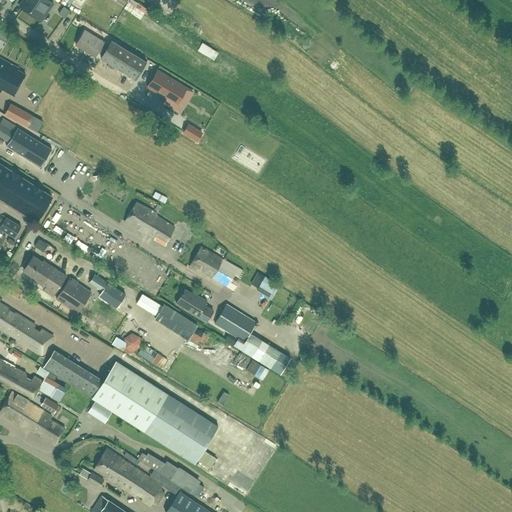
[(53,3),(48,0),(23,0),(19,6),(24,10),(24,12),(32,17),(34,16),(41,21),(53,3)]
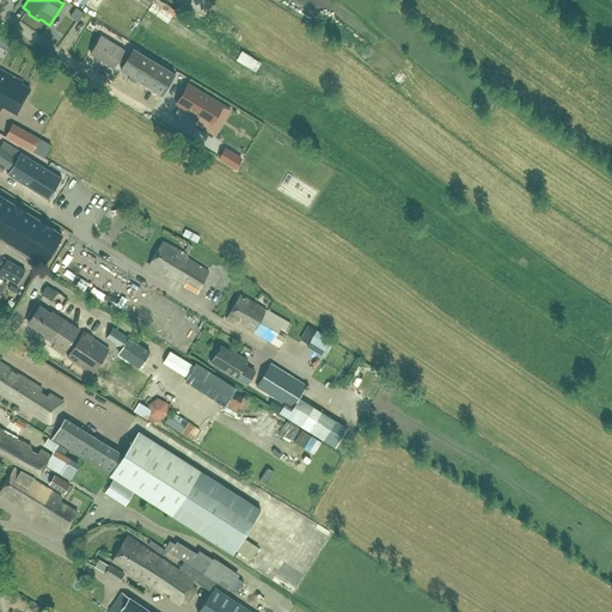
[(71,16),(78,22),(84,13),(77,7),(71,16)]
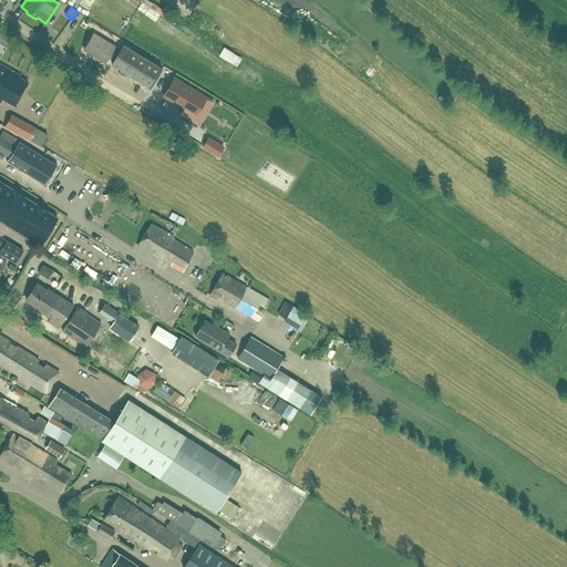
[(0,32),(0,43),(7,47),(10,39),(0,32)]
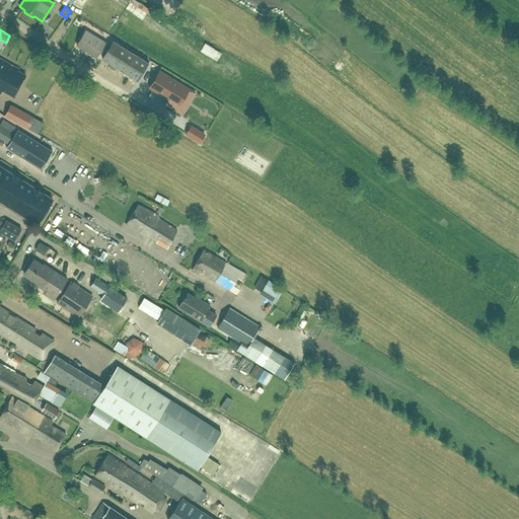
[(101,60),(137,81),(148,63),(113,41),(109,47),(104,44),(105,43),(86,30),(76,46),(86,52),(87,50),(96,56),(98,53),(103,56),(101,60)]
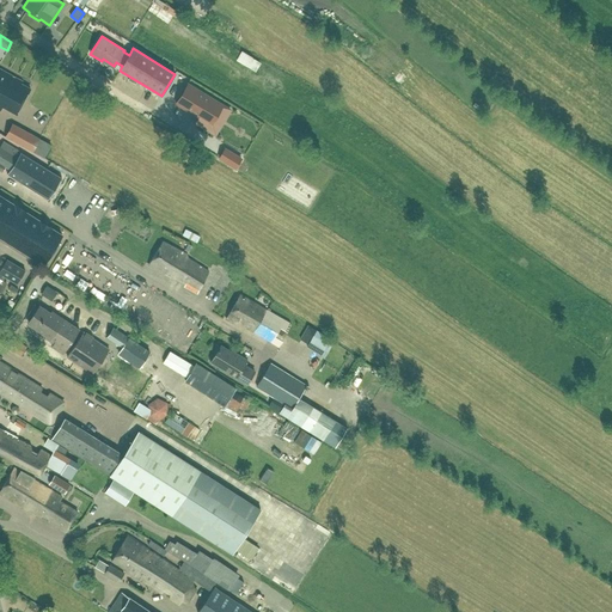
[(248,67),(256,72),(261,62),(259,62),(252,57),(252,56),(242,51),(236,61),(248,67)]
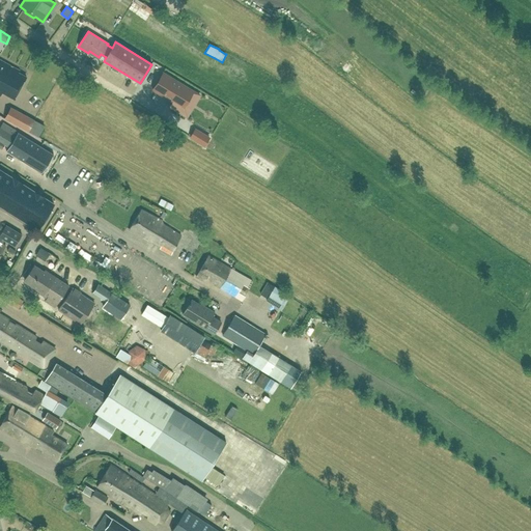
[(0,95),(2,92),(14,100),(26,77),(18,72),(19,71),(0,60),(0,95)]
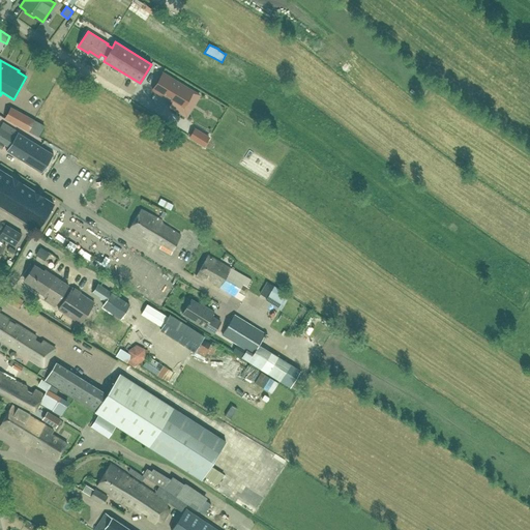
[(163,72),(152,89),(173,101),(170,107),(179,113),(186,100),(193,105),(199,95),(163,72)]
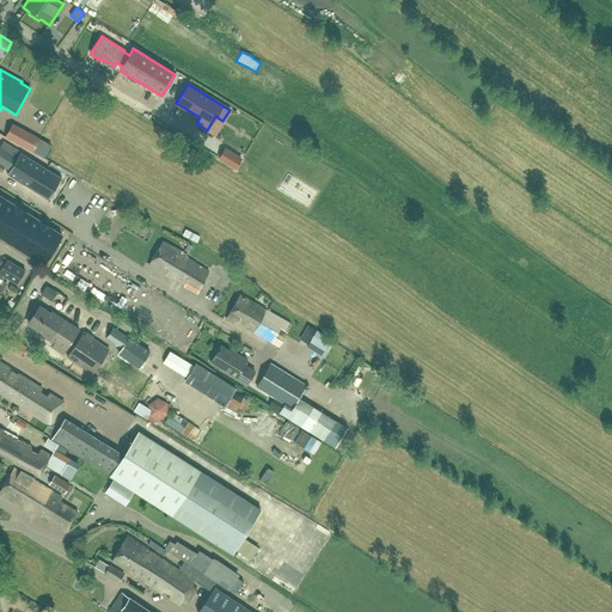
[(6,136),(32,151),(40,139),(13,123),(6,136)]
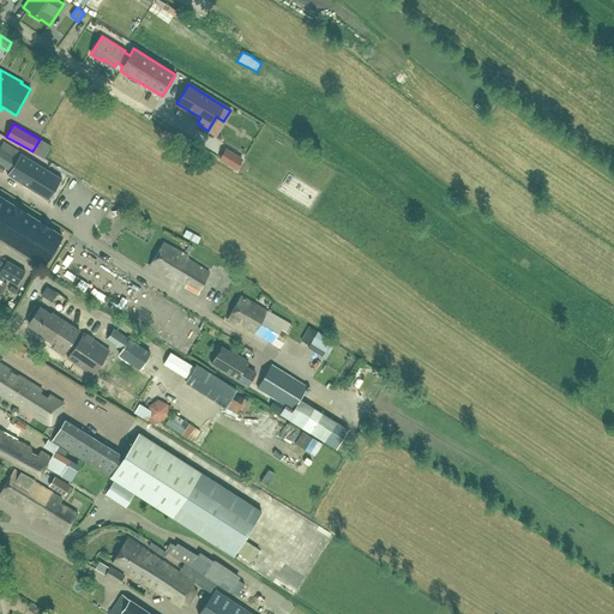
[(0,146),(0,170),(1,173),(5,167),(10,170),(7,175),(48,200),(49,199),(47,198),(60,178),(61,179),(62,178),(2,143),(0,146)]
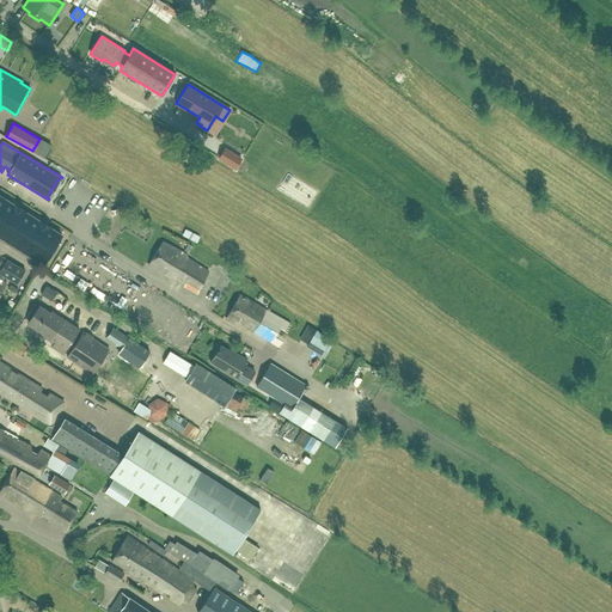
[(242,163),(226,152),(220,161),(237,171),(242,163)]
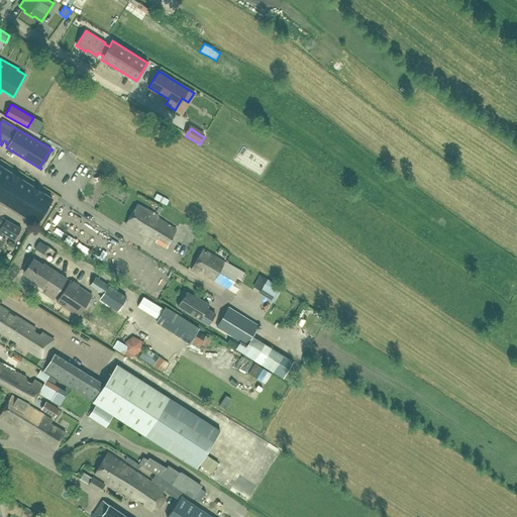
[(0,200),(36,223),(53,199),(42,193),(42,192),(34,187),(34,188),(20,179),(21,179),(13,173),(12,174),(0,166),(0,200)]
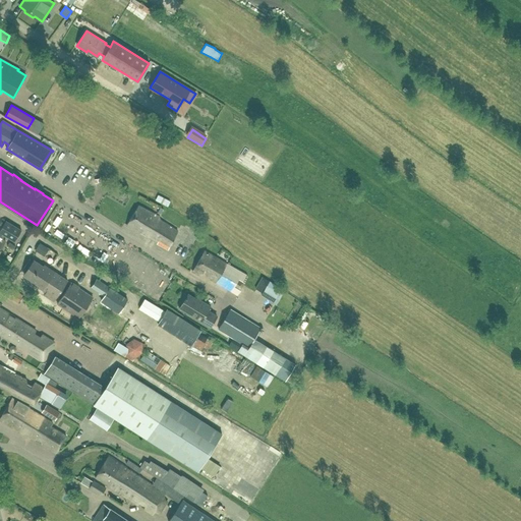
[(154,201),(166,208),(169,203),(156,195),(154,201)]
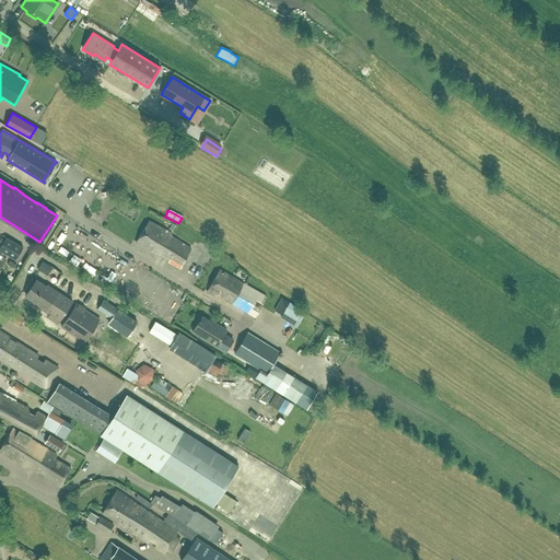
[(179,269),(190,248),(171,236),(172,234),(150,222),(137,243),(150,252),(151,251),(158,255),(168,260),(168,263),(179,269)]
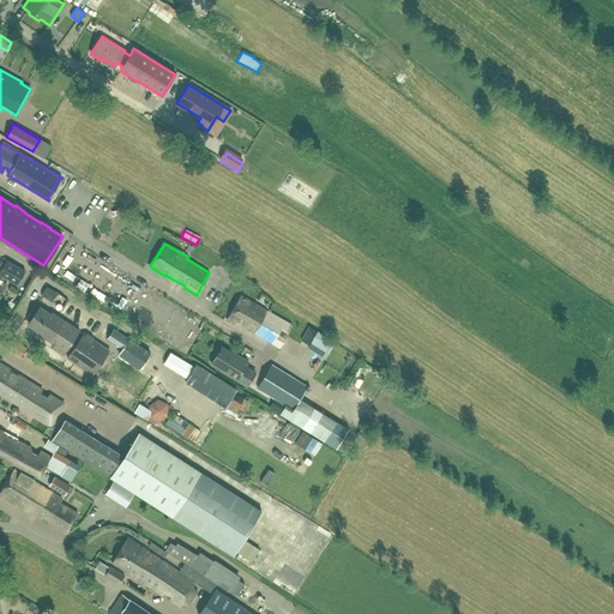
[(17,286),(25,271),(6,260),(0,270),(0,294),(6,286),(1,282),(5,278),(17,286)]
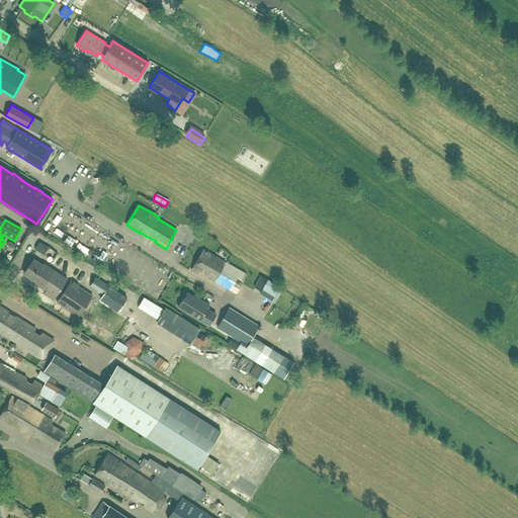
[(33,256),(50,261),(54,250),(36,244),(33,256)]
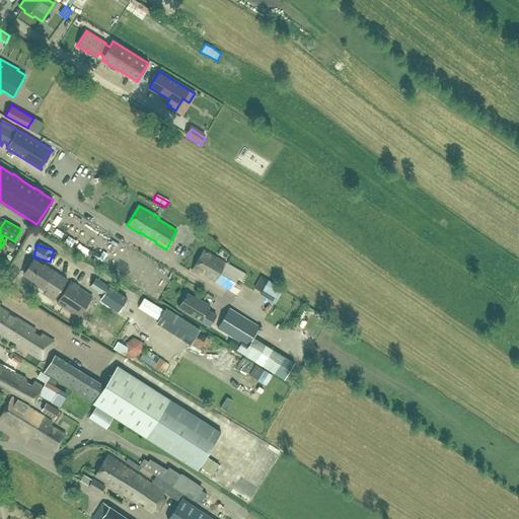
[(227,264),(204,250),(192,271),(201,276),(204,273),(209,276),(209,278),(235,294),(246,276),(228,265),(229,263),(227,262),(227,264)]
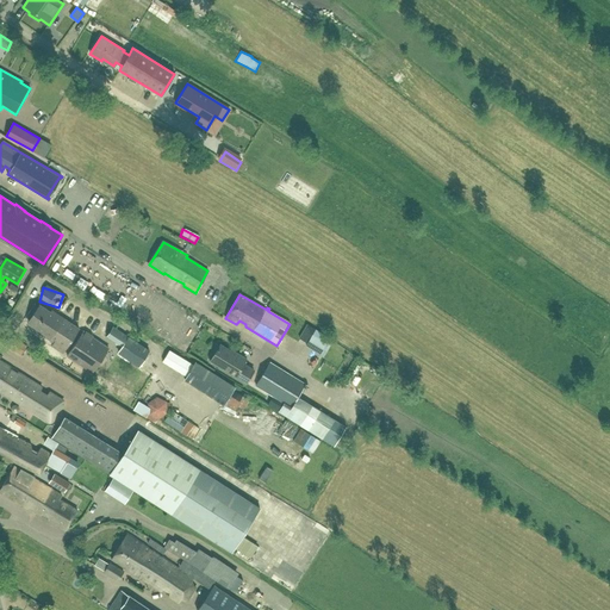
[(67,350),(80,330),(51,310),(50,312),(39,305),(27,322),(35,327),(33,329),(57,346),(57,344),(67,350)]
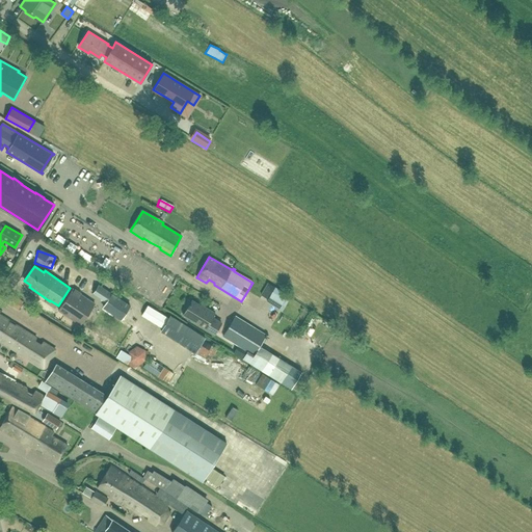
[(186,283),(189,275),(181,272),(179,280),(186,283)]
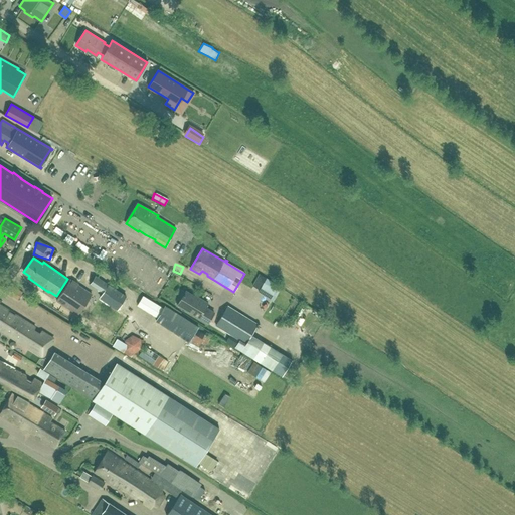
[(256,282),(250,279),(244,292),(271,304),(279,287),(259,278),(256,282)]
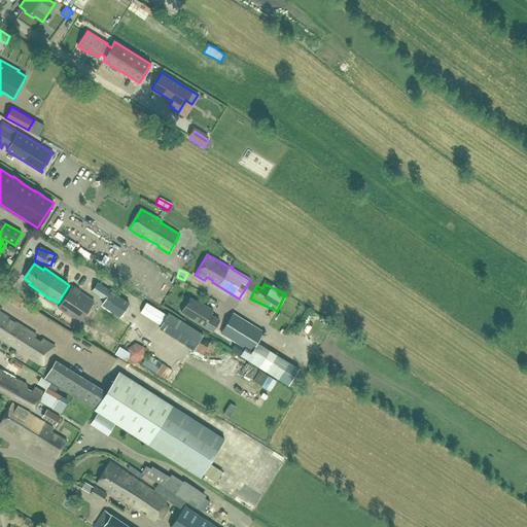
[(93,301),(69,285),(58,303),(66,308),(64,311),(79,321),(93,301)]
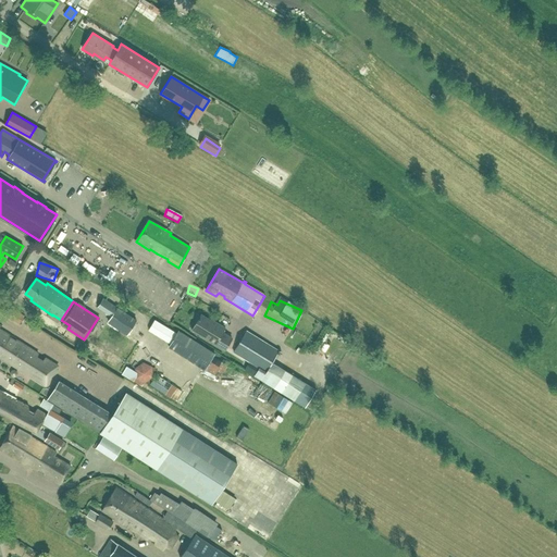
[(19,323),(23,316),(12,309),(8,316),(19,323)]
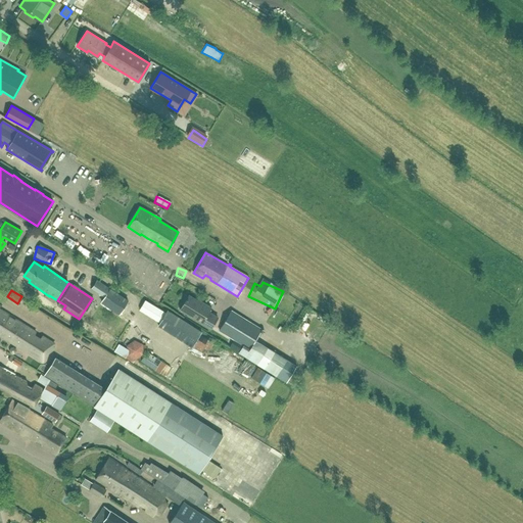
[(197,300),(189,295),(180,310),(188,315),(210,329),(218,318),(209,313),(209,312),(211,308),(197,299),(197,300)]
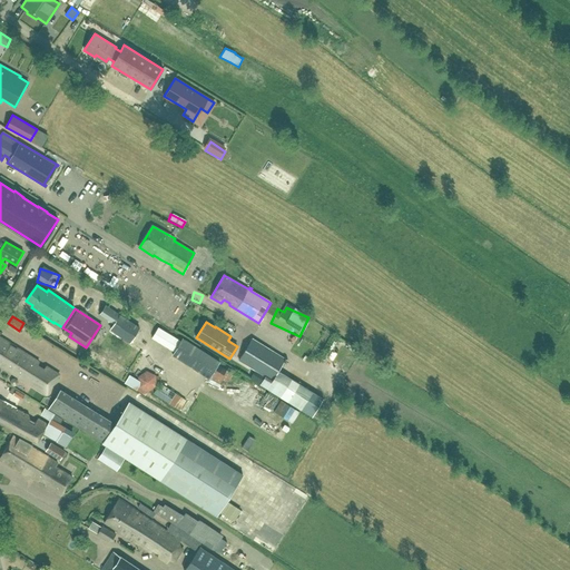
[(180,342),(157,327),(150,338),(174,352),(172,355),(210,379),(207,384),(216,390),(218,386),(222,380),(231,384),(236,375),(227,370),(217,364),(219,362),(183,338),(180,342)]
